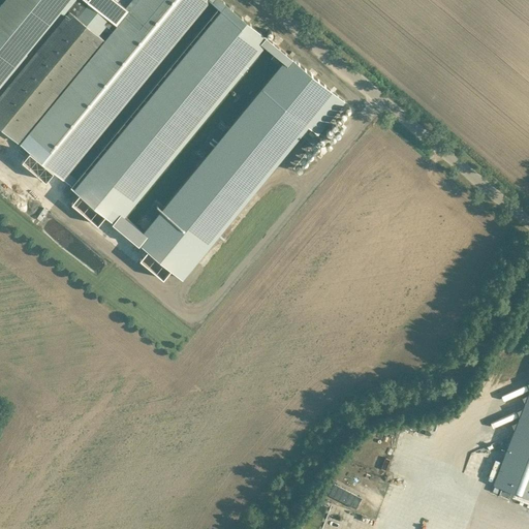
[(0,86),(61,11),(69,0),(4,0),(0,5),(0,86)]
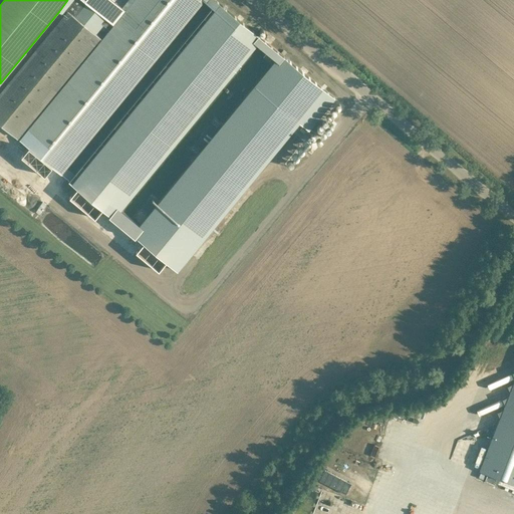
[(0,123),(17,138),(20,134),(96,42),(121,11),(108,0),(67,0),(59,11),(61,13),(65,9),(67,10),(0,91),(0,123)]
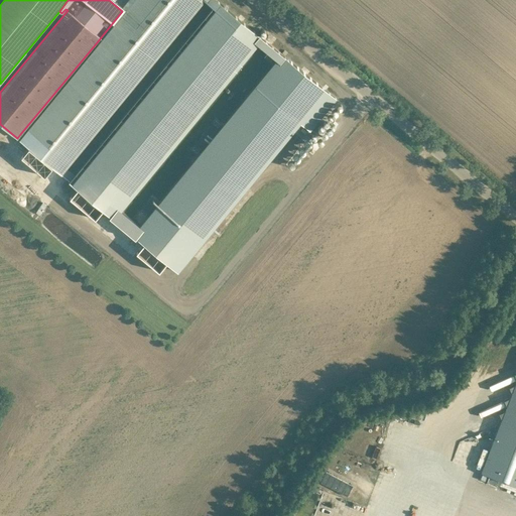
[(21,135),(20,134),(17,138),(18,139),(28,148),(21,156),(46,177),(53,168),(56,171),(60,174),(61,174),(67,168),(205,1),(205,0),(136,0),(125,13),(122,11),(97,42),(98,43),(21,135)]
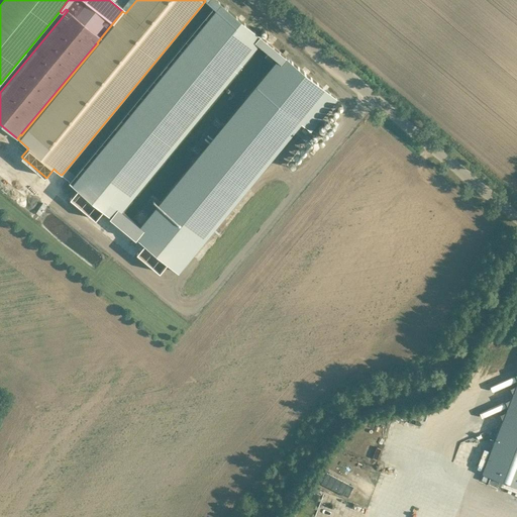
[(102,209),(112,217),(118,209),(253,41),(259,35),(216,0),(205,0),(205,1),(212,7),(74,174),(67,169),(62,175),(72,184),(78,189),(70,198),(95,218),(102,209)]
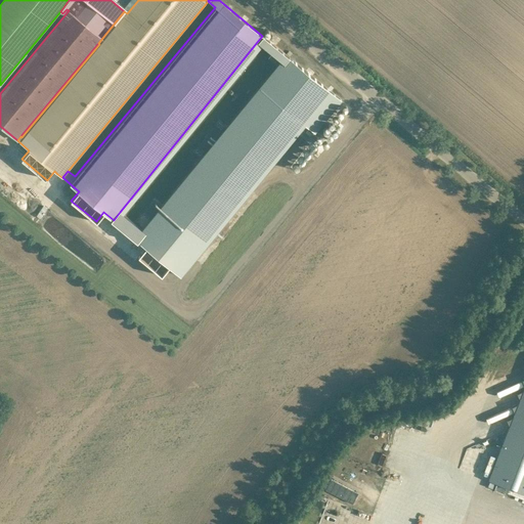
[(262,36),(257,42),(284,63),(145,233),(120,212),(114,220),(146,247),(139,256),(162,275),(169,266),(181,275),(305,125),(315,132),(342,100),(266,39),(262,36)]
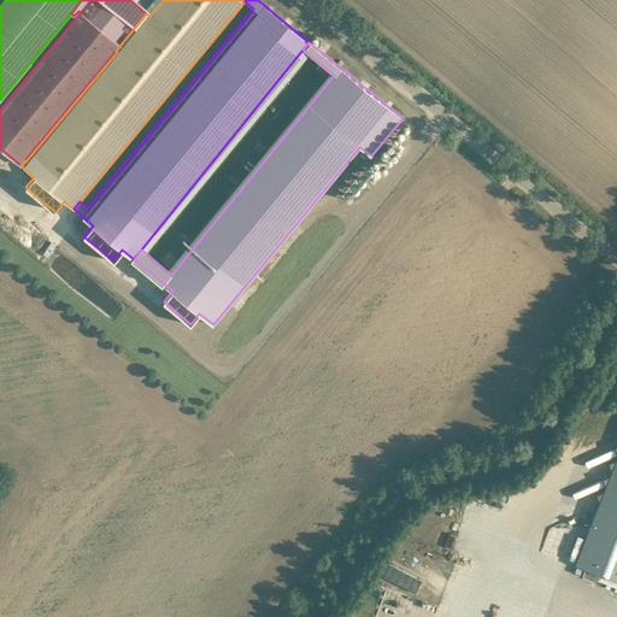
[(616,580),(616,456),(611,470),(610,470),(610,479),(607,477),(606,486),(605,486),(604,493),(601,493),(601,500),(600,500),(575,564),(616,580)]
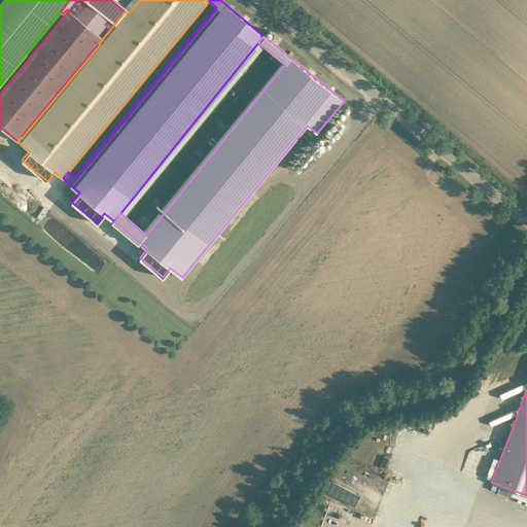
[(421,462),(423,458),(398,447),(396,452),(421,462)]
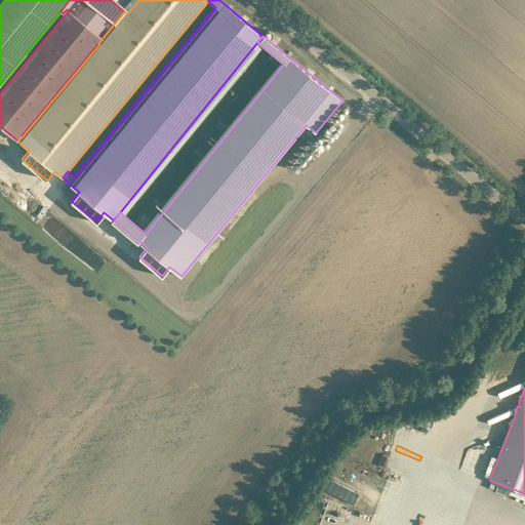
[(359,493),(331,480),(326,490),(353,505),(359,493)]
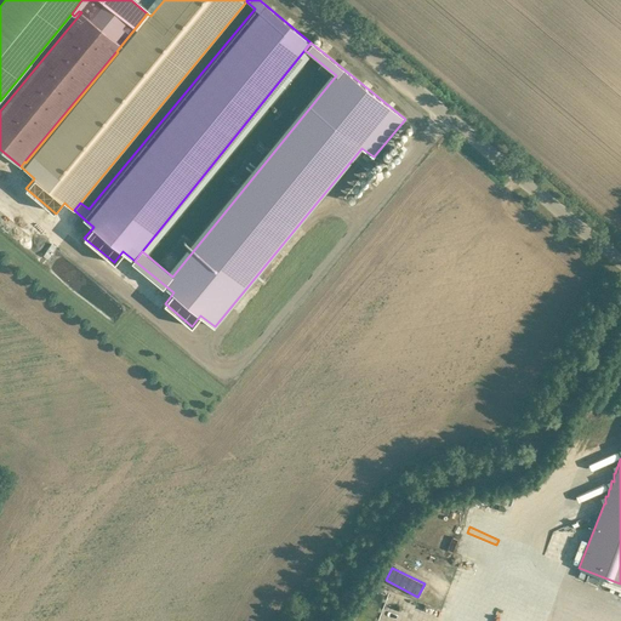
[(603,579),(588,574),(586,581),(599,586),(603,579)]
